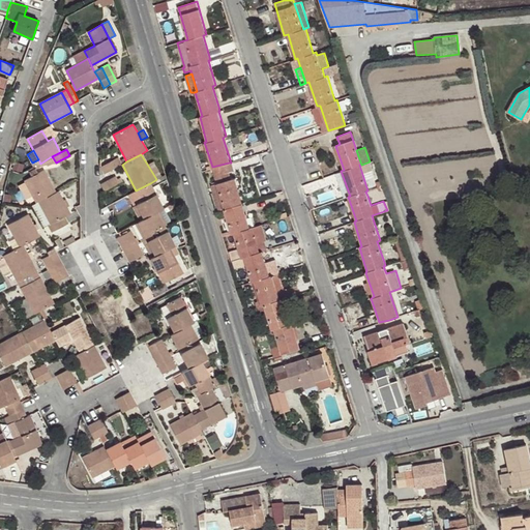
[(40,164),(36,165),(38,168),(47,163),(48,165),(53,163),(50,157),(40,164)]
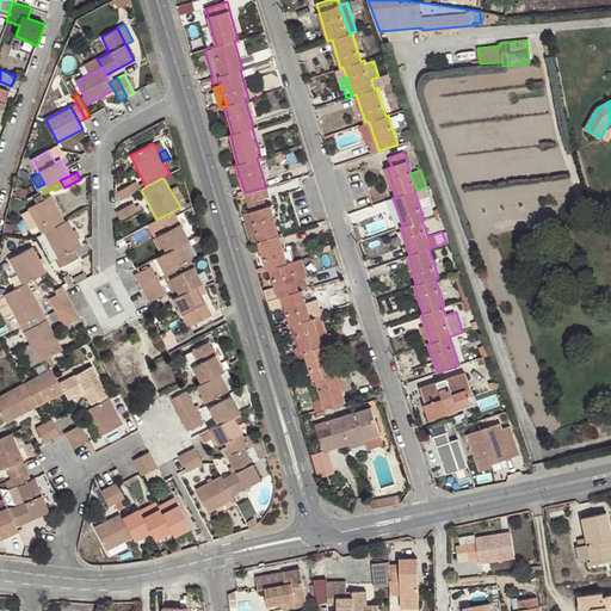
[(136,181),(116,192),(116,193),(119,201),(128,196),(141,190),(137,185),(136,181)]
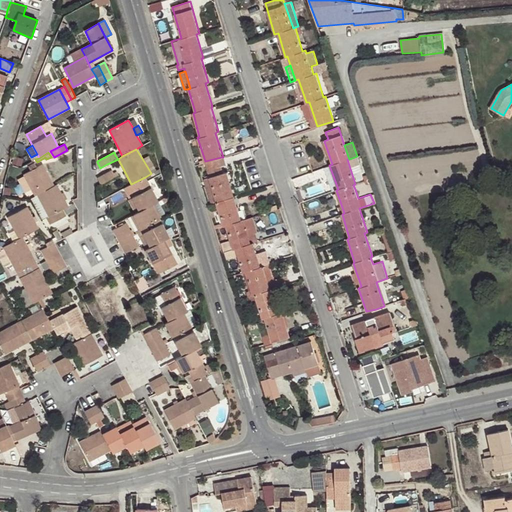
[(151,173),(156,171),(148,156),(143,160),(151,173)]
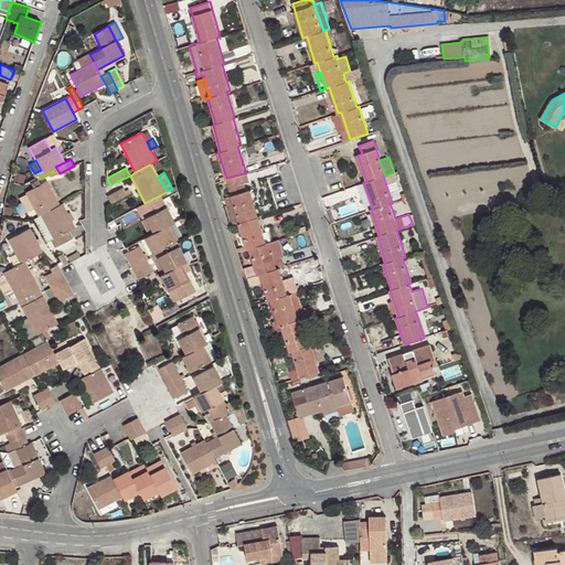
[(228,187),(244,182),(245,181),(244,173),(226,178),(228,187)]
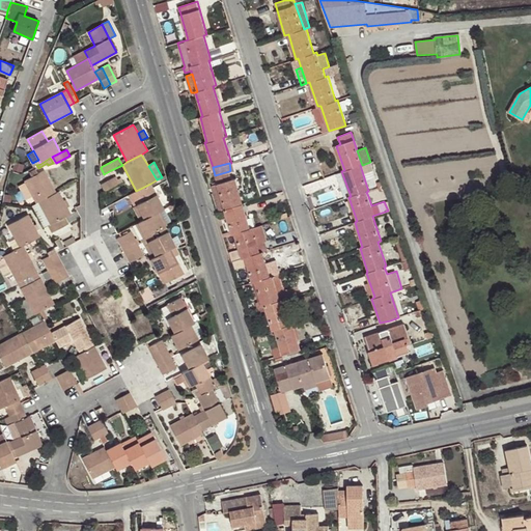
[(31,192),(36,203),(38,202),(56,193),(53,187),(59,184),(56,178),(51,182),(44,170),(37,173),(32,176),(25,182),(28,187),(31,192)]
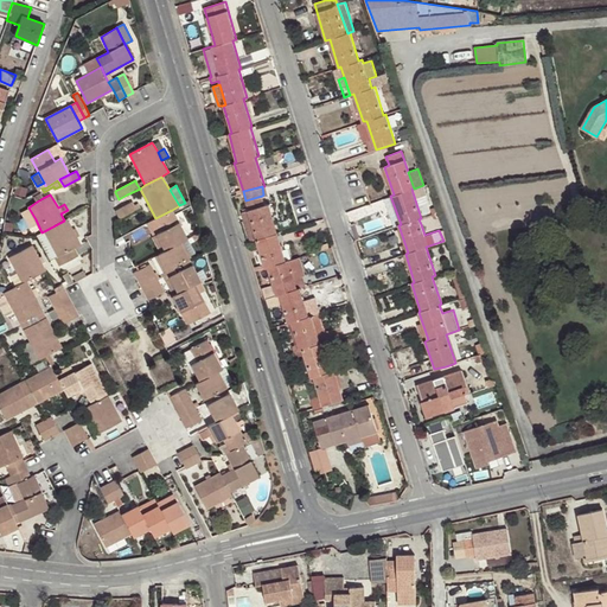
[(312,403),(313,408),(343,400),(334,370),(332,371),(324,343),(327,340),(325,331),(319,313),(308,317),(300,287),(305,286),(302,275),(304,274),(299,257),(285,261),(269,204),(264,205),(262,196),(246,200),(249,210),(257,238),(264,267),(268,267),(274,288),(264,291),(267,298),(280,294),(289,323),(291,321),(299,349),(304,347),(312,377),(314,377),(320,398),(312,401),(312,403)]
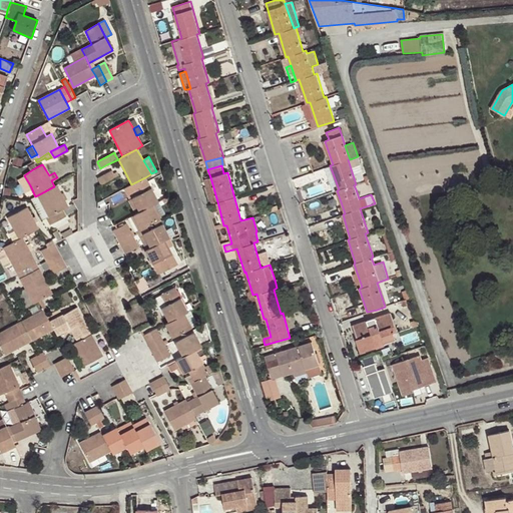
[(161,175),(159,169),(156,171),(151,173),(150,174),(153,179),(161,175)]
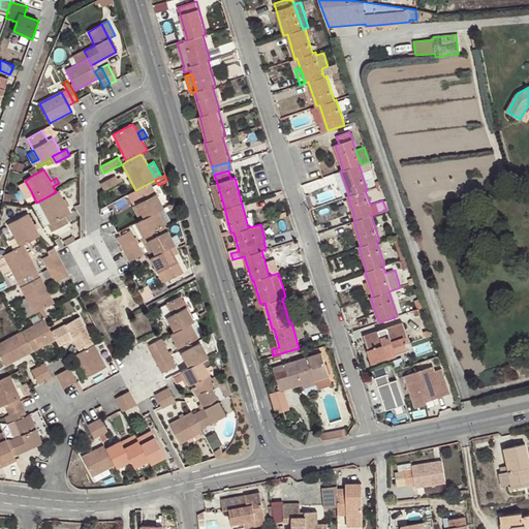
[(101,184),(104,190),(119,182),(117,179),(115,176),(114,177),(101,184)]
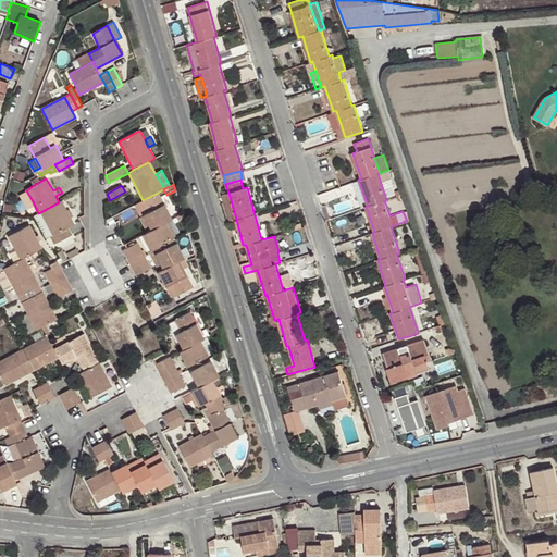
[(165,222),(171,219),(172,219),(158,193),(143,200),(141,201),(147,212),(144,214),(151,230),(165,222)]
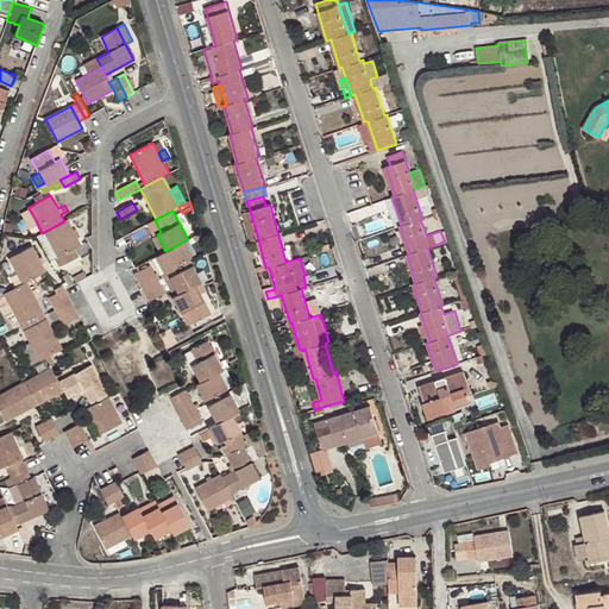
[(251,242),(258,239),(250,211),(243,213),(251,242)]
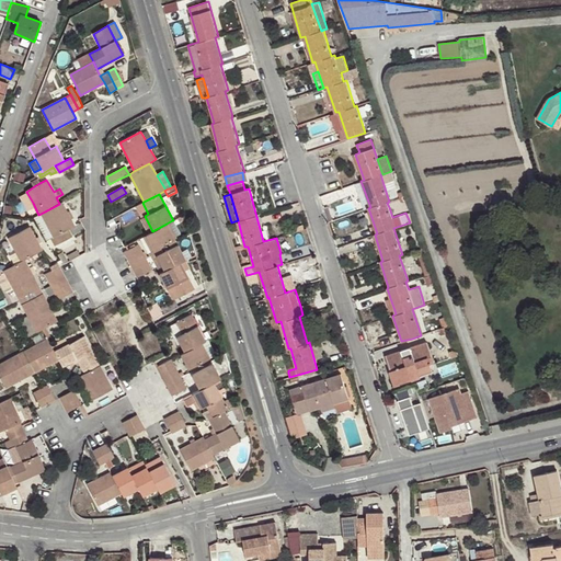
[(25,206),(33,203),(30,197),(22,201),(25,206)]
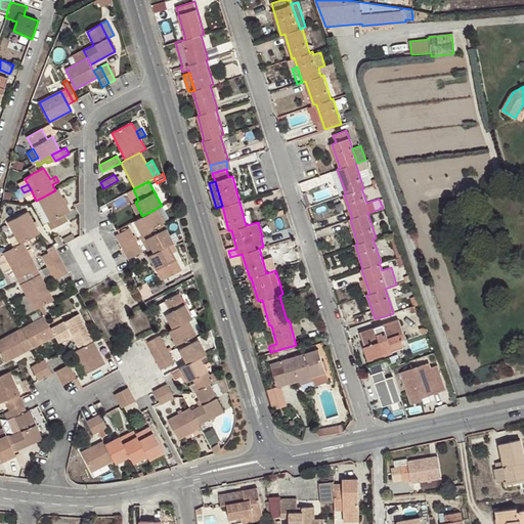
[(70,211),(57,188),(55,190),(38,200),(49,221),(47,222),(51,229),(67,220),(63,214),(70,211)]
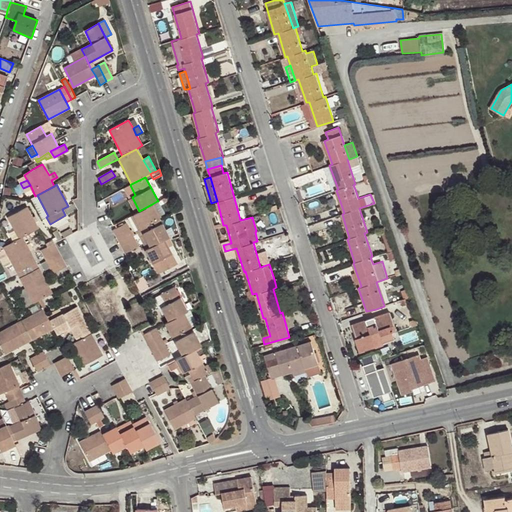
[(130,185),(124,188),(129,199),(132,197),(135,195),(130,185)]
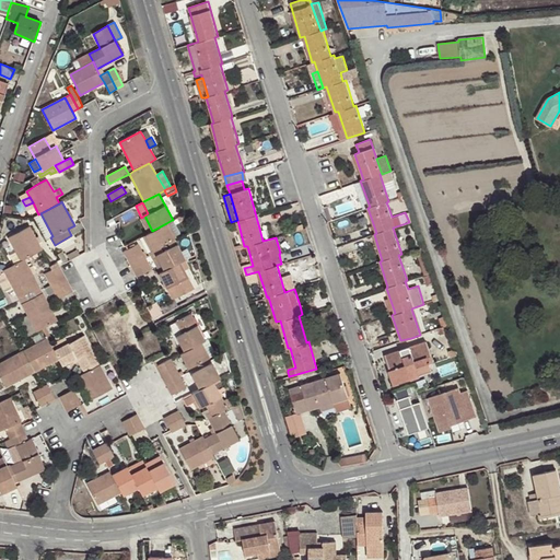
[(38,214),(34,217),(46,240),(50,237),(53,236),(41,213),(38,214)]
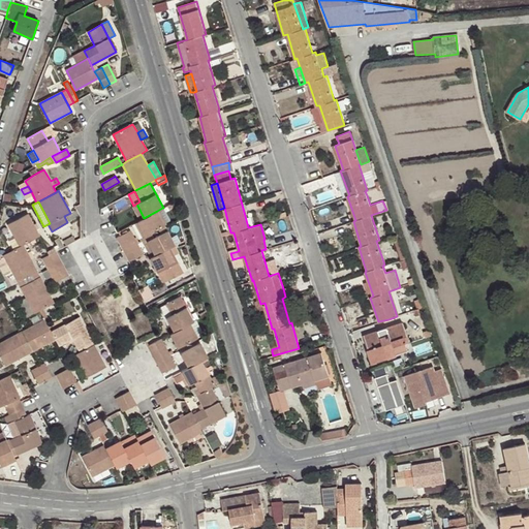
[(132,206),(139,220),(144,218),(136,204),(133,206),(132,206)]
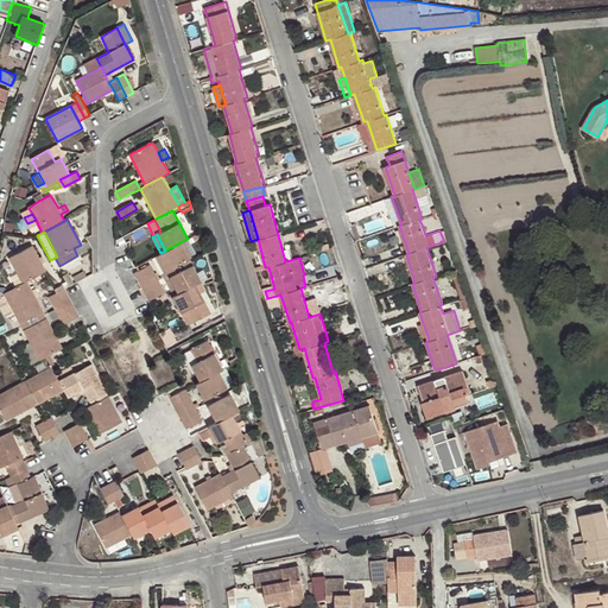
[(160,253),(152,258),(160,274),(189,259),(184,248),(181,242),(165,251),(160,253)]
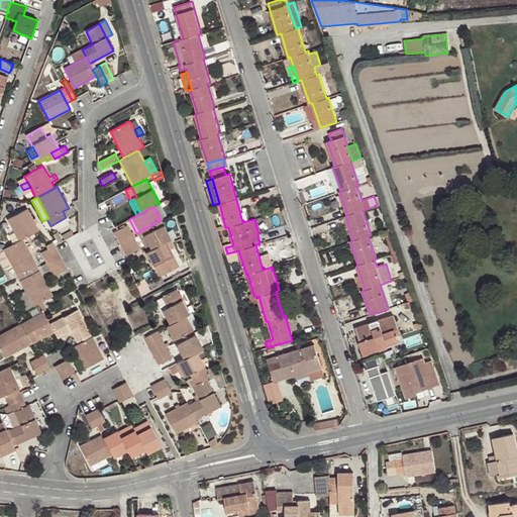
[(19,241),(23,239),(38,230),(27,210),(8,220),(19,241)]
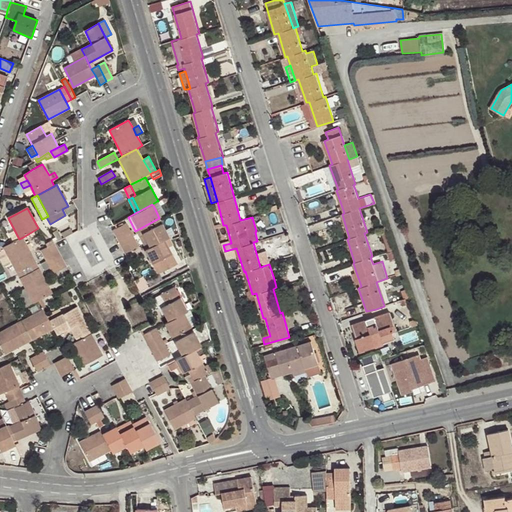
[(135,231),(136,233),(161,220),(159,218),(135,231)]
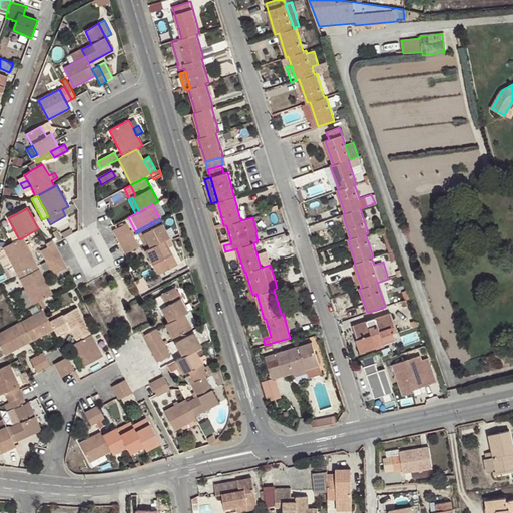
[(161,220),(136,233),(138,236),(162,223),(161,220)]
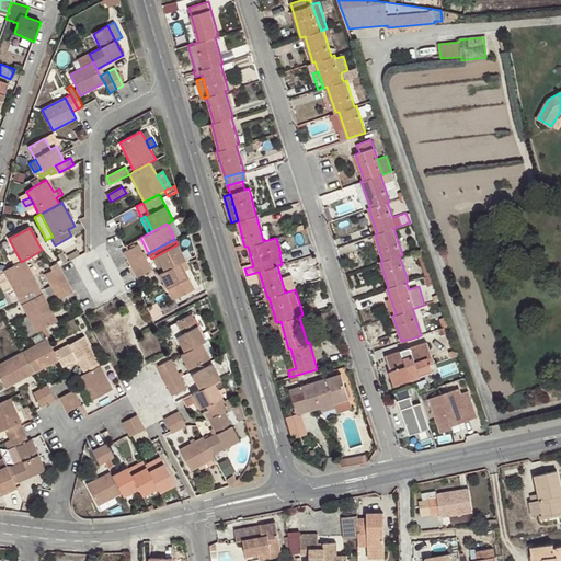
[(127,260),(141,251),(138,244),(123,252),(127,260)]
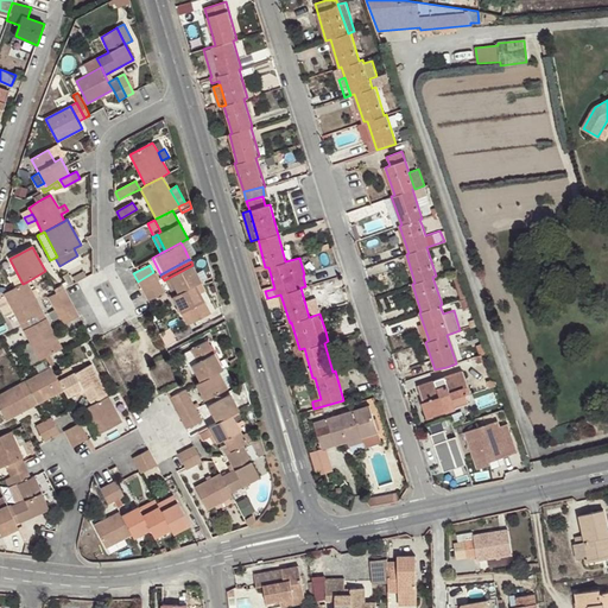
[(195,284),(202,282),(192,265),(164,280),(172,295),(173,296),(195,284)]
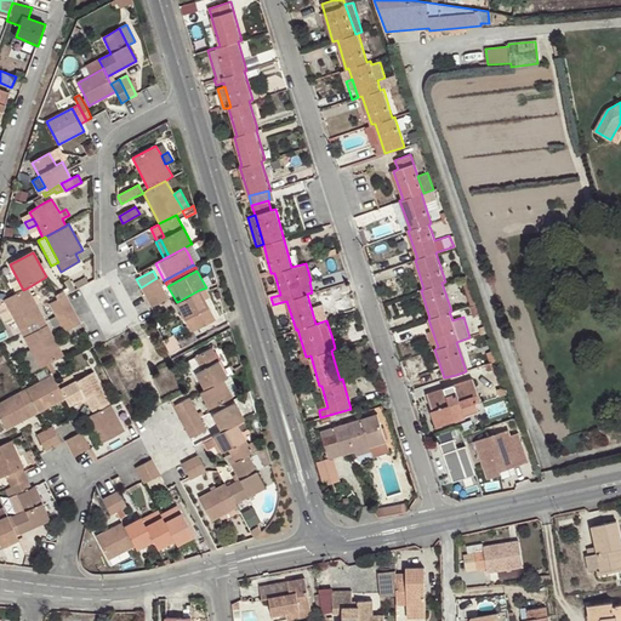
[(161,285),(157,278),(141,288),(144,294),(161,285)]
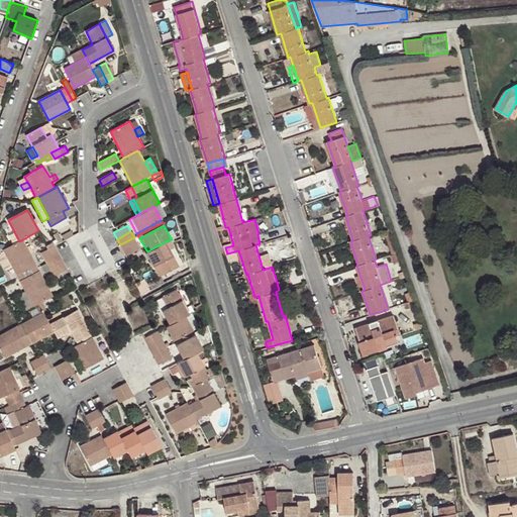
[(59,243),(63,241),(57,233),(54,235),(59,243)]
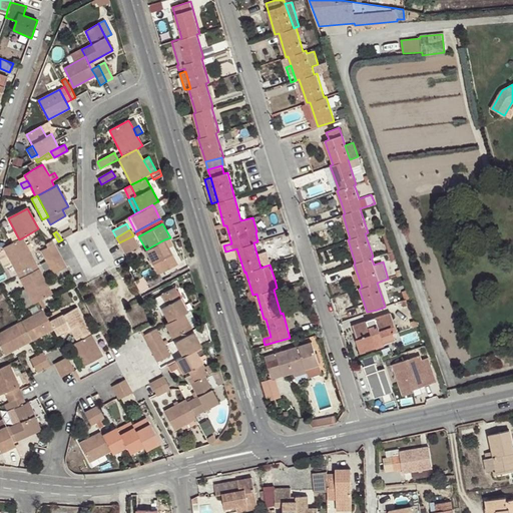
[(119,242),(122,247),(135,240),(133,235),(119,242)]
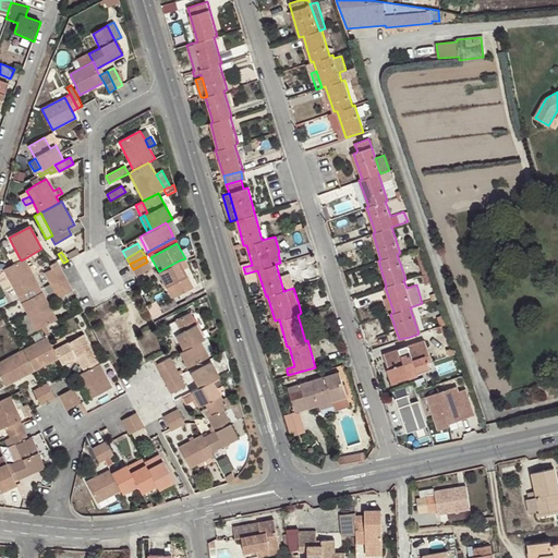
[(21,261),(3,269),(5,273),(11,283),(19,298),(39,286),(25,258),(21,261)]
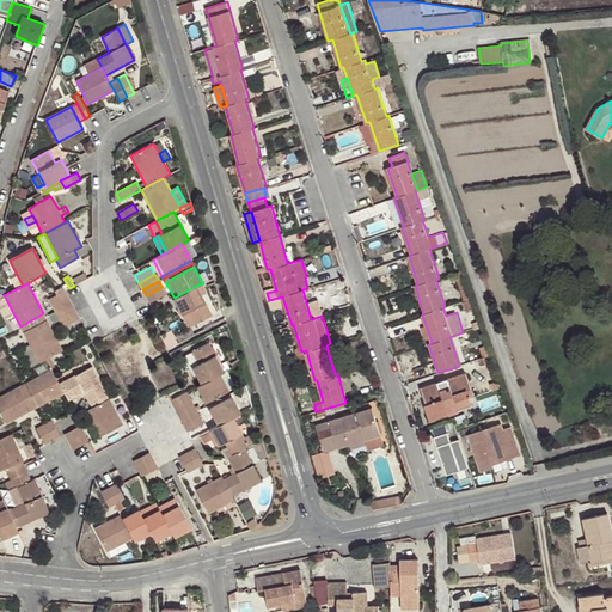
[(175,298),(173,297),(182,316),(188,312),(195,324),(212,314),(196,286),(175,298)]
